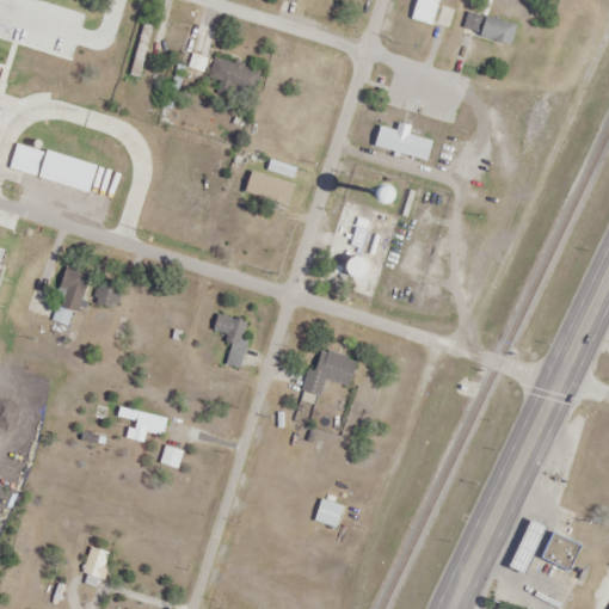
[(0,0),(0,35),(10,38),(4,61),(25,66),(41,5),(20,0),(0,0)]
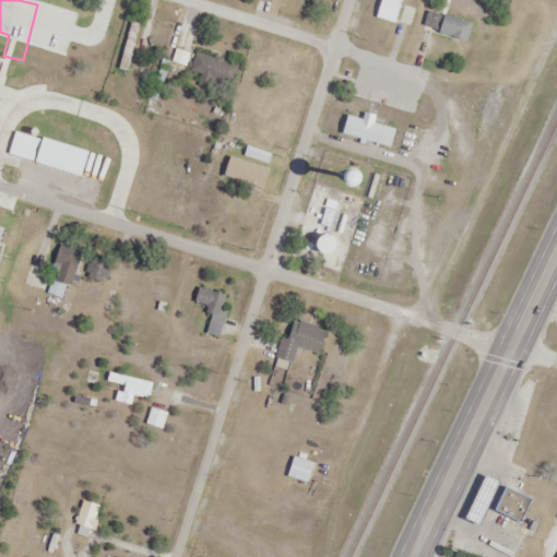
[(96,20),(46,9),(42,32),(91,43),(96,20)]
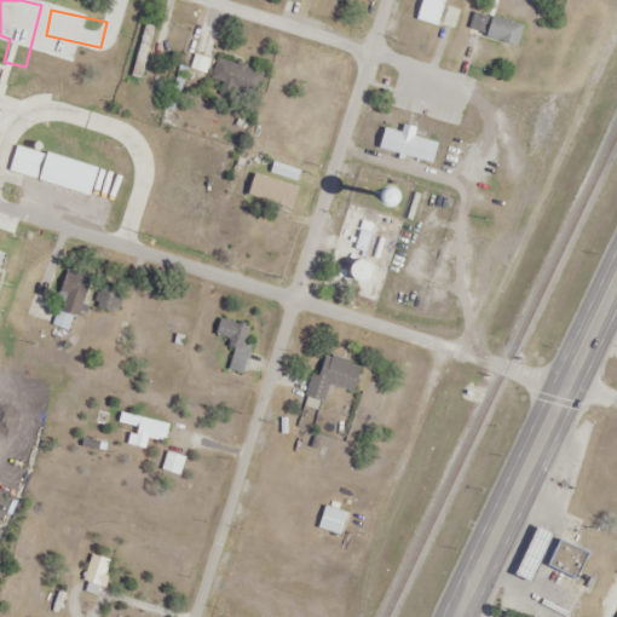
[(132,74),(142,78),(155,28),(145,24),(132,74)]
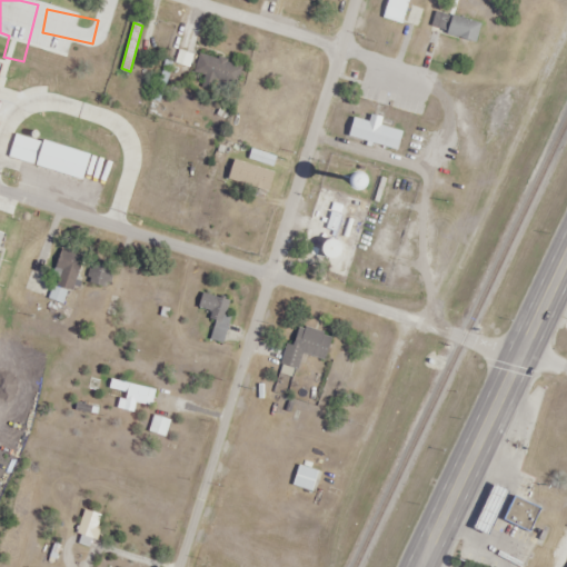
[(187,66),(192,53),(180,49),(176,60),(187,66)]
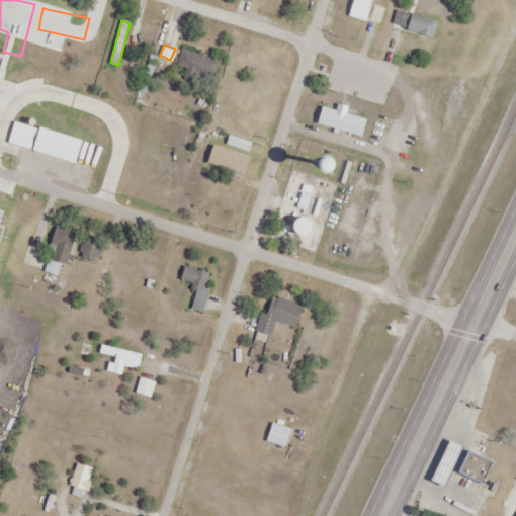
[(212,80),(221,62),(183,45),(175,64),(212,80)]
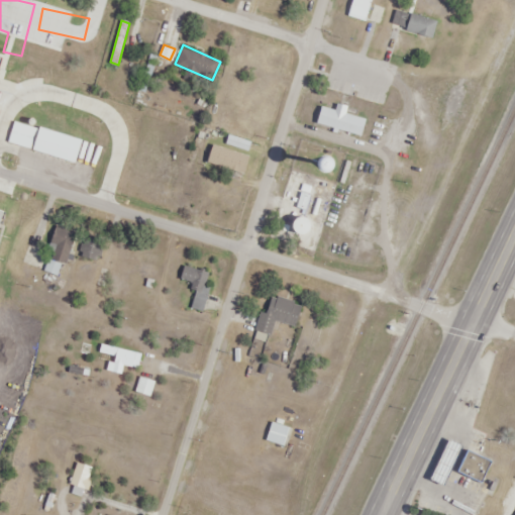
[(321,105),(315,122),(362,136),(368,118),(345,111),(346,106),(336,102),(334,109),(321,105)]
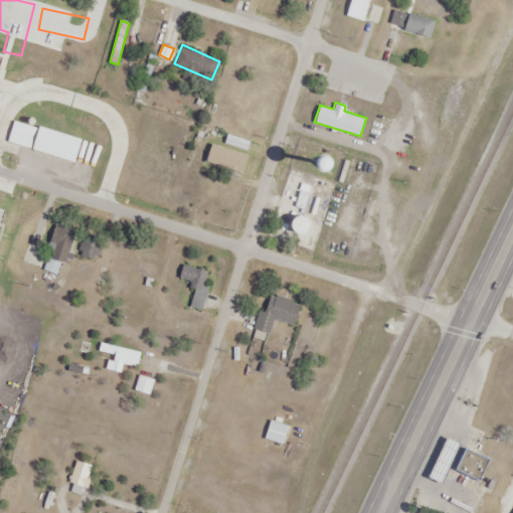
[(30,148),(37,126),(14,120),(7,141),(30,148)]
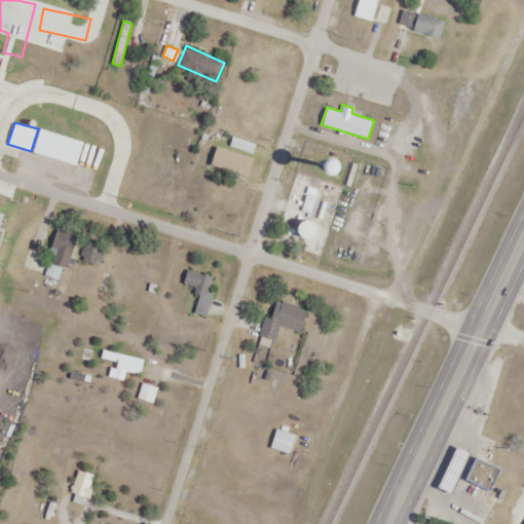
[(45,127),(86,140),(79,165),(37,152),(45,127)]
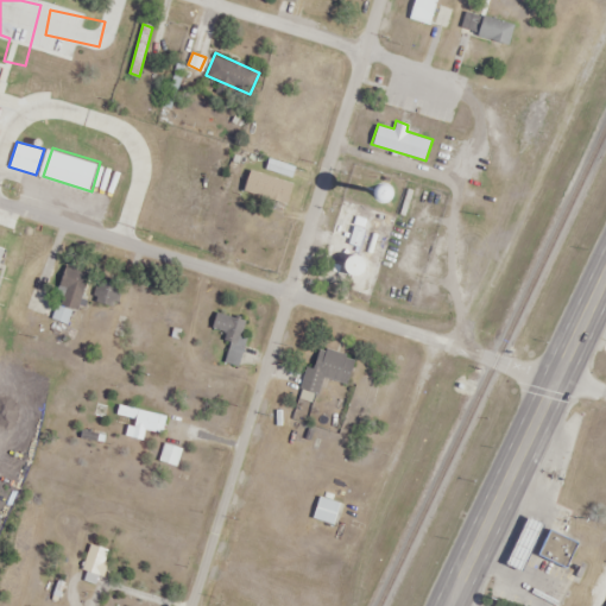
[(242,190),(286,203),(292,182),(248,169),(242,190)]
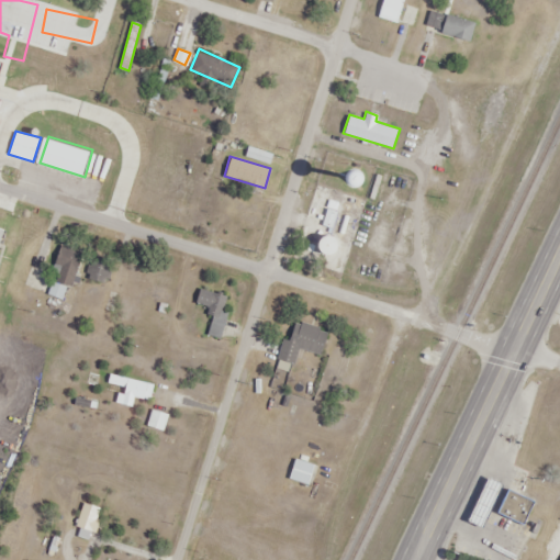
[(355,213),(359,200),(322,187),(317,200),(355,213)]
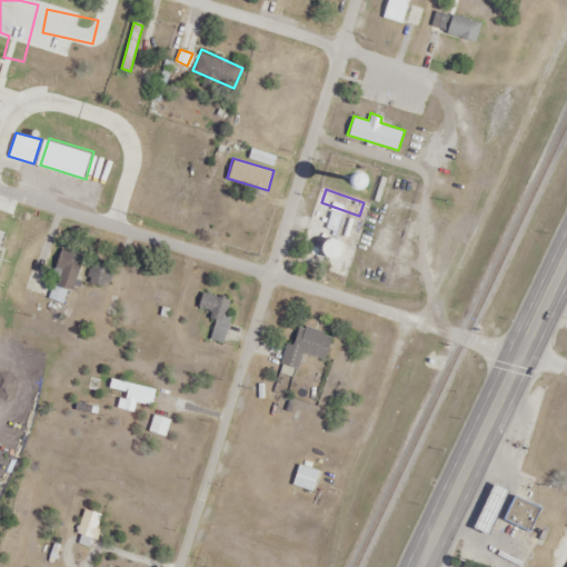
[(330,256),(330,272),(352,272),(352,240),(320,240),(320,256),(330,256)]
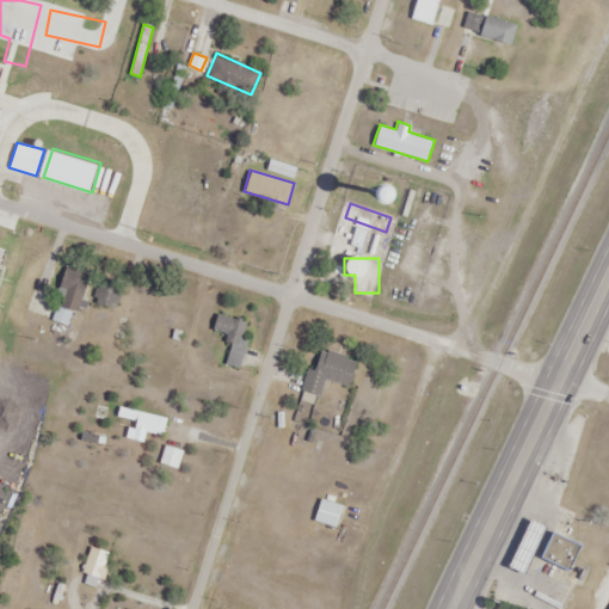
[(88,272),(68,265),(49,324),(68,330),(88,272)]
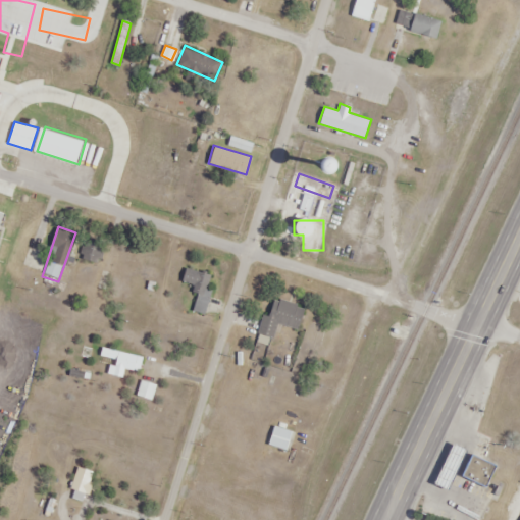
[(213,290),(207,287),(211,275),(187,266),(180,279),(199,287),(190,307),(204,313),(213,290)]
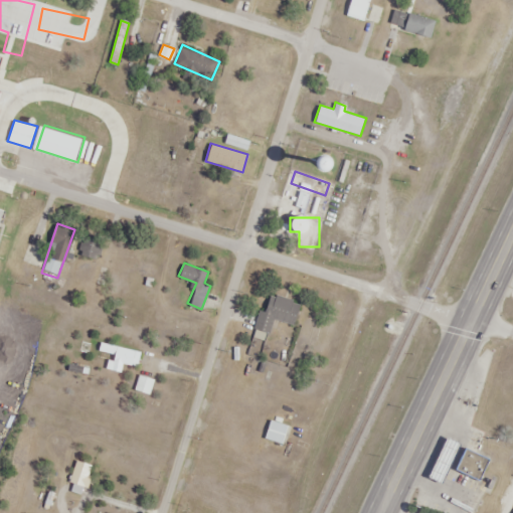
[(260,309),(253,329),(270,334),(275,318),(294,324),(301,302),(270,292),(264,310),(260,309)]
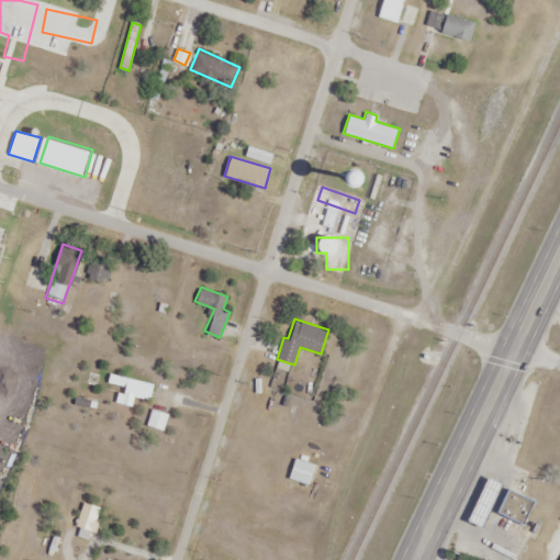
[(150,400),(150,378),(110,378),(110,388),(121,388),(121,405),(138,405),(138,400),(150,400)]
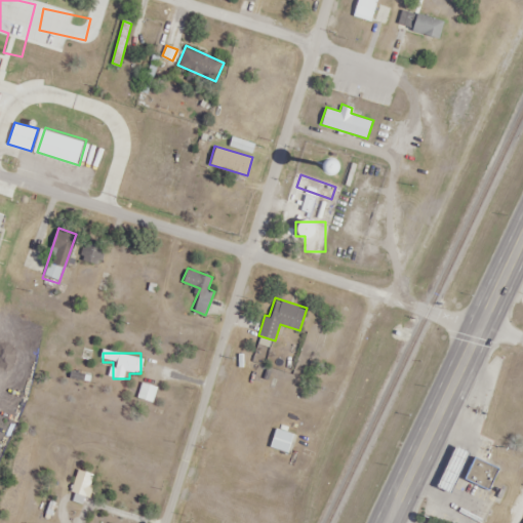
[(152,400),(156,386),(141,383),(137,397),(152,400)]
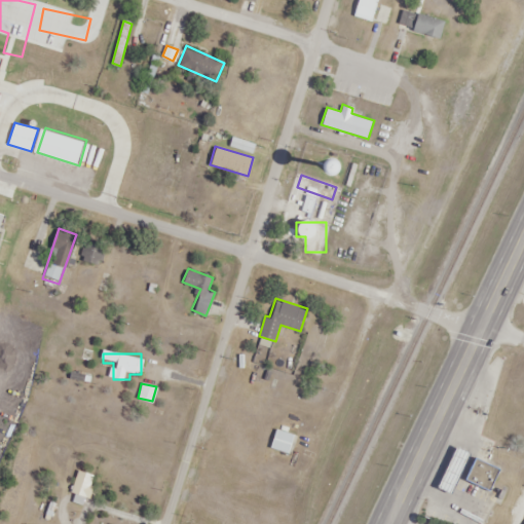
[(295,434),(276,427),(269,446),(288,453),(295,434)]
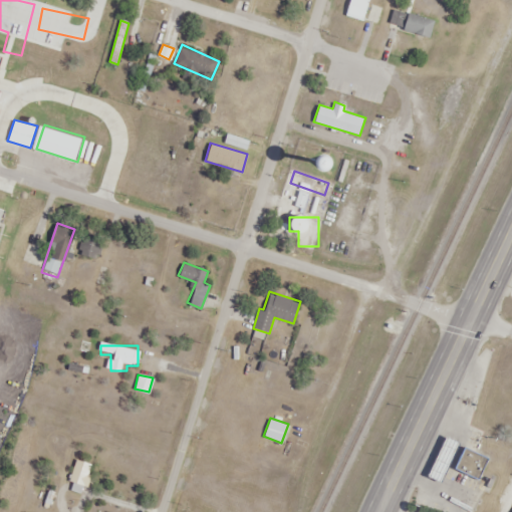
[(431,474),(450,436),(461,442),(442,480),(431,474)]
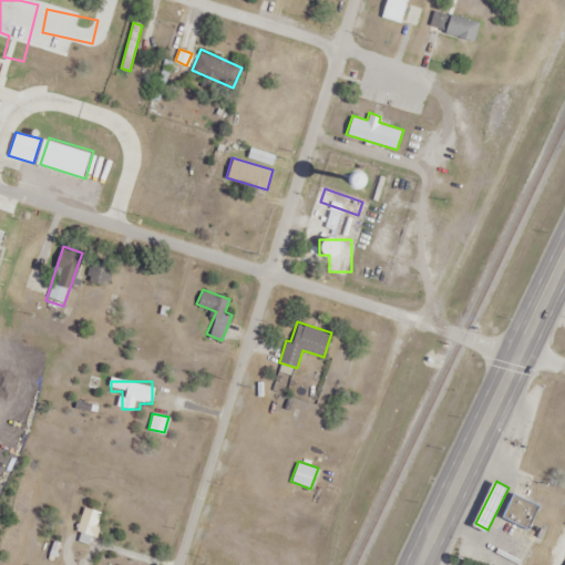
[(516,493),(543,505),(533,526),(506,514),(516,493)]
